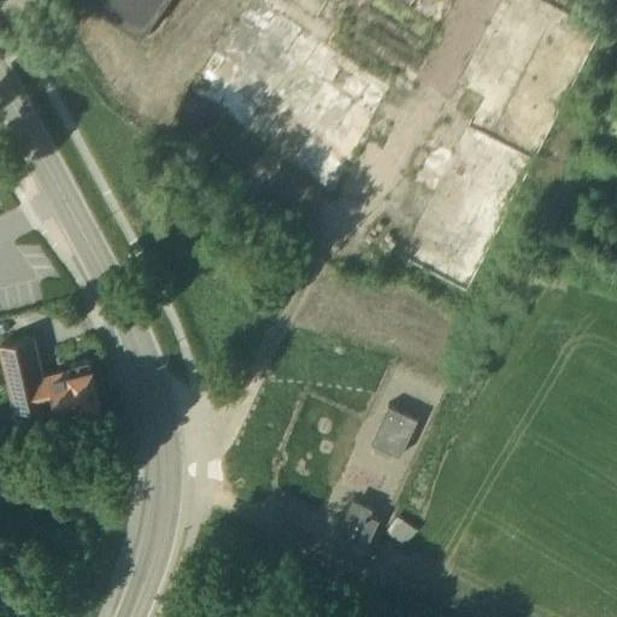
[(95,0),(142,33),(165,0),(95,0)]
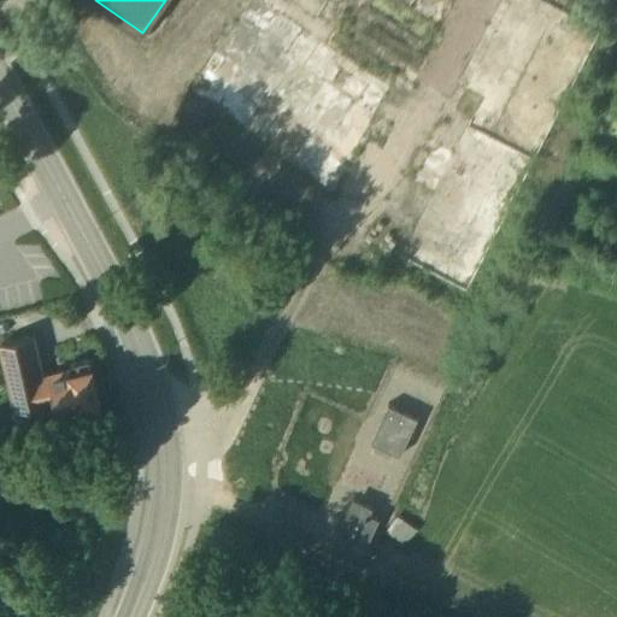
[(335,194),(388,88),(263,0),(251,0),(189,90),(335,194)]
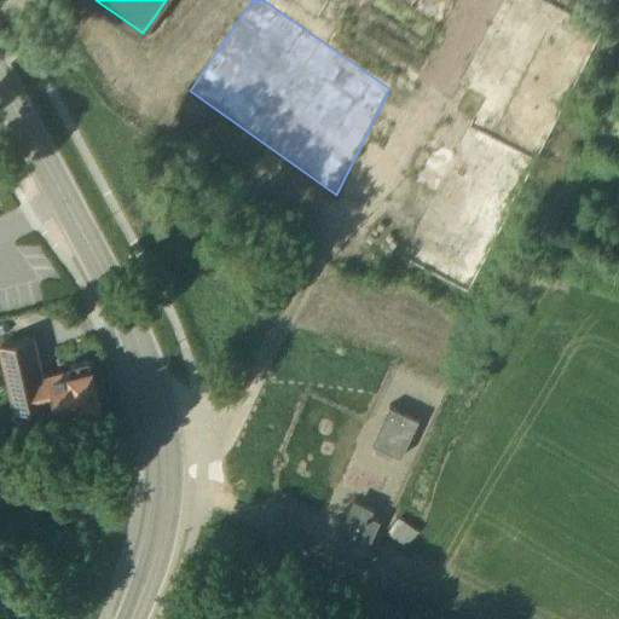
[(457,110),(474,119),(485,98),(468,88),(457,110)]
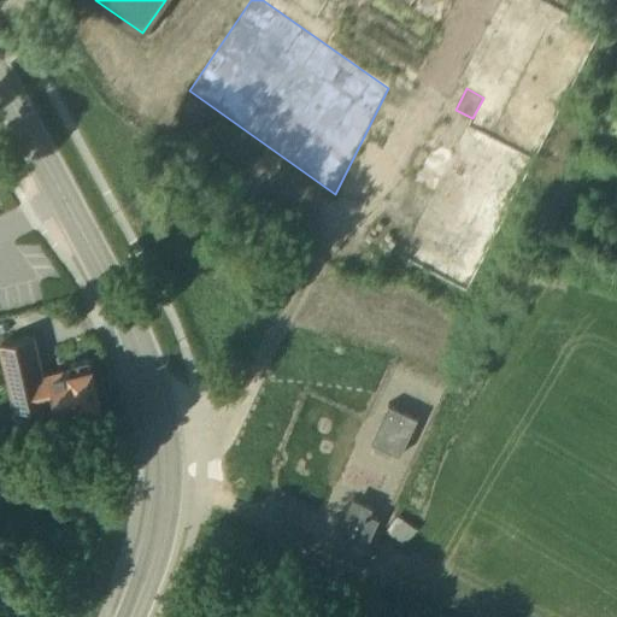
[(465,289),(530,160),(468,127),(454,152),(434,141),(413,181),(434,192),(401,256),(465,289)]
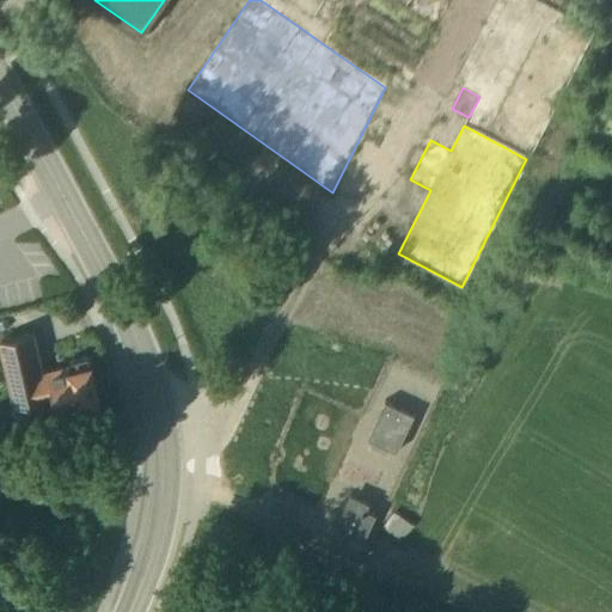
[(57,396),(61,412),(80,408),(83,414),(104,409),(102,401),(99,387),(106,386),(103,373),(96,374),(93,362),(91,353),(69,357),(71,363),(43,371),(35,330),(5,337),(6,343),(1,344),(16,405),(57,396)]
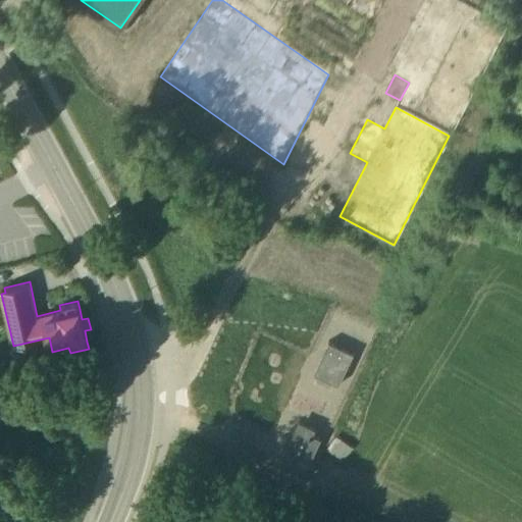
[(354,353),(328,341),(314,372),(338,384),(354,353)]
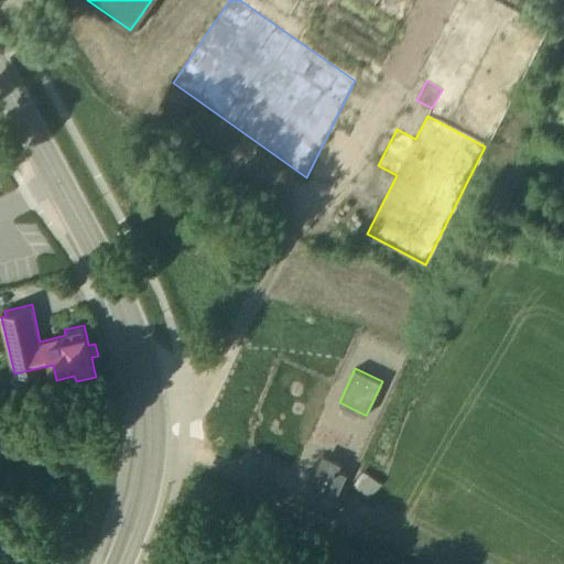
[(345,474),(335,469),(338,461),(325,455),(312,484),(326,490),(329,484),(338,488),(345,474)]
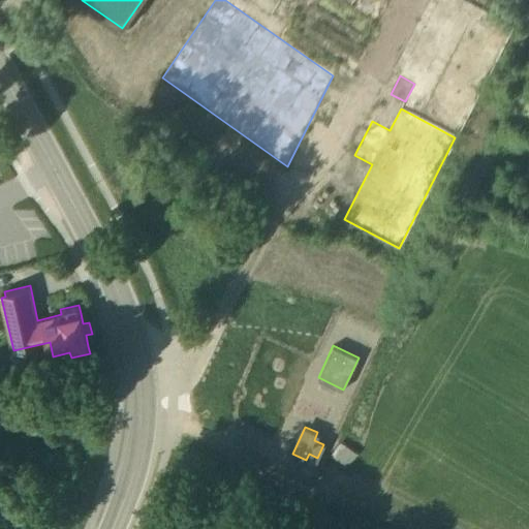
All buildings are outlined.
